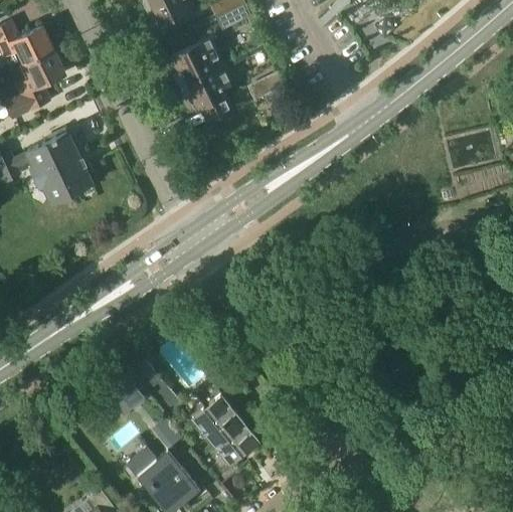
[(194,0),(145,0),(159,27),(198,8),(194,0)]
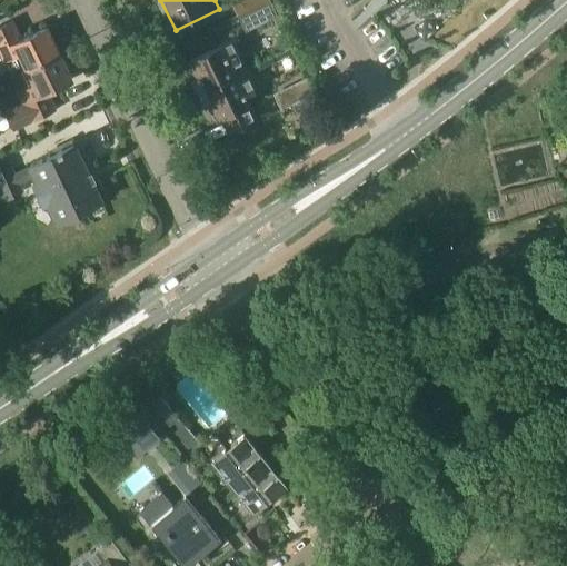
[(240,19),(272,3),(270,0),(238,0),(232,2),(240,19)]
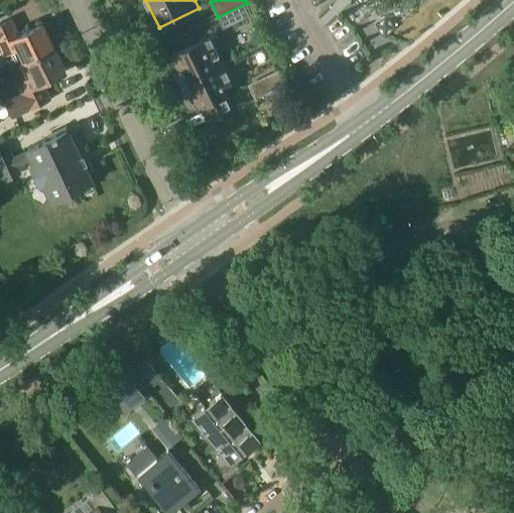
[(247,3),(218,17),(225,32),(254,18),(247,3)]
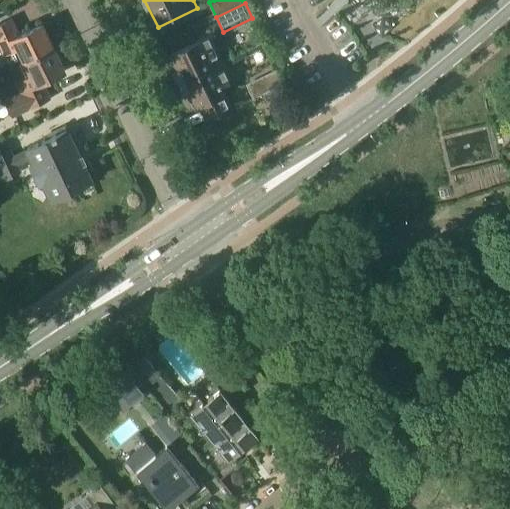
[(28,64),(57,50),(46,27),(23,37),(16,21),(0,28),(0,60),(9,56),(16,70),(28,64)]
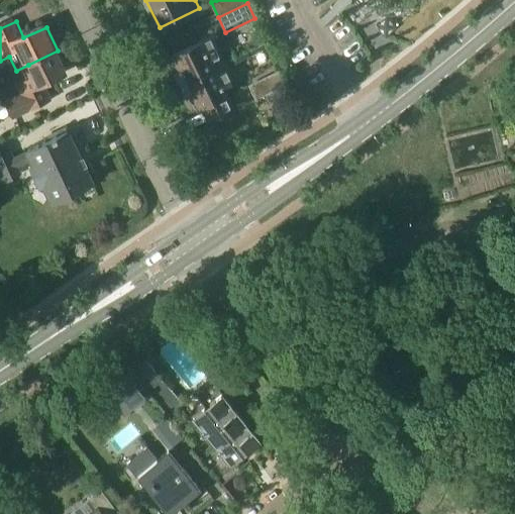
[(175,68),(184,86),(226,67),(213,38),(177,56),(181,65),(175,68)]
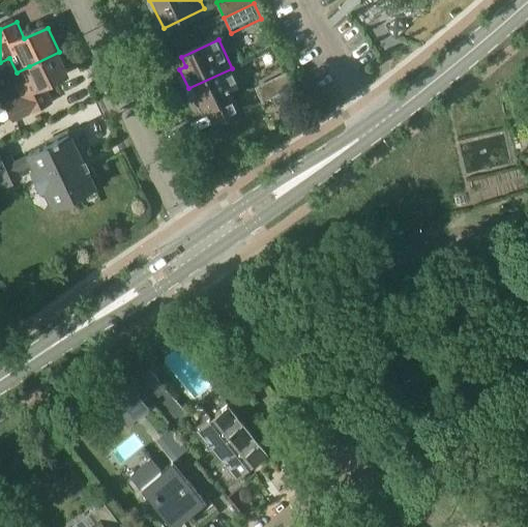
[(71,77),(59,52),(29,66),(36,81),(30,84),(35,95),(7,108),(15,123),(56,104),(48,88),(71,77)]
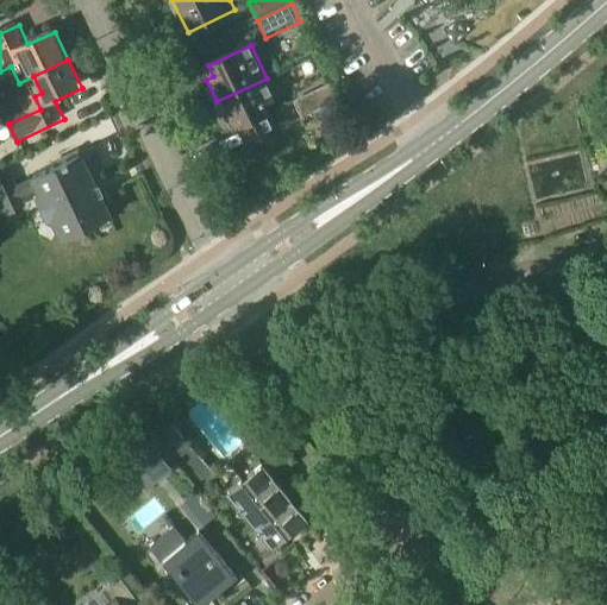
[(239,130),(243,127),(252,146),(280,132),(267,105),(269,104),(268,102),(276,98),(267,79),(217,101),(226,123),(235,119),(239,130)]
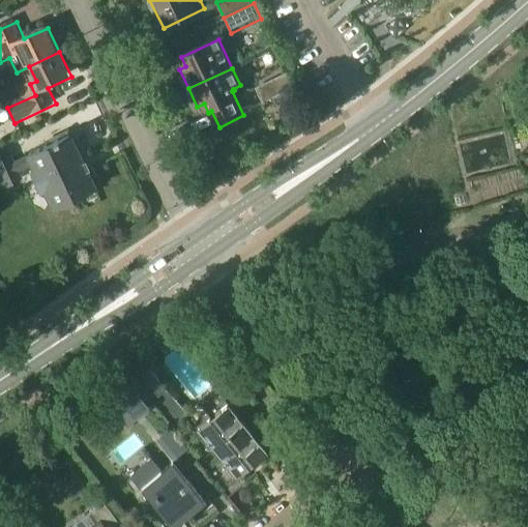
[(294,90),(288,76),(287,75),(256,90),(263,105),(294,90)]
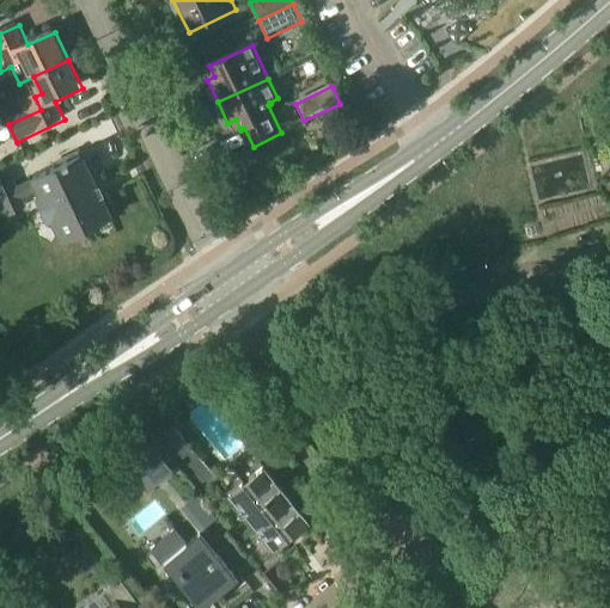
[(18,190),(18,189),(17,189),(22,201),(24,200),(23,200),(41,191),(44,197),(38,201),(50,223),(55,221),(65,240),(111,219),(102,200),(107,197),(102,186),(97,189),(83,158),(69,164),(69,163),(65,165),(65,166),(36,180),(36,182),(18,190)]
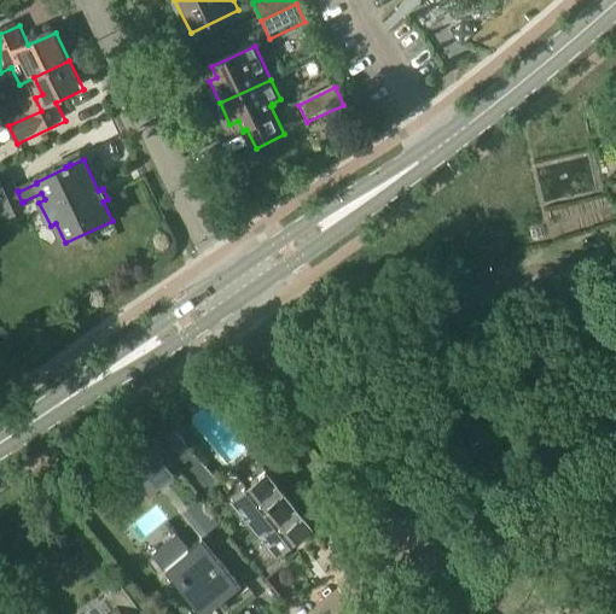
[(10,174),(0,179),(0,199),(17,191),(18,191),(10,174)]
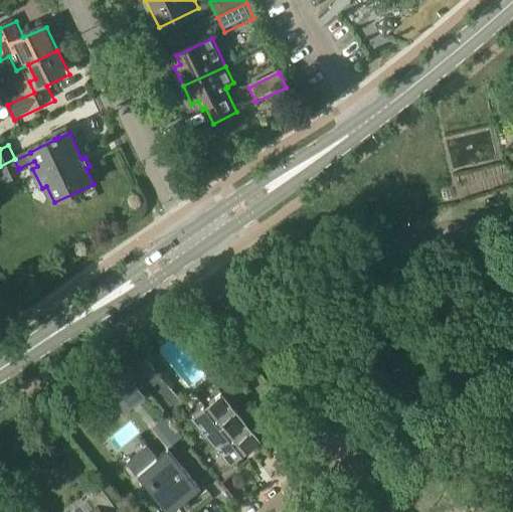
[(188,402),(182,402),(134,343),(119,356),(168,418),(179,409),(185,417),(194,418),(218,448),(202,461),(220,483),(236,469),(233,465),(261,443),(222,395),(206,408),(199,399),(192,398),(188,402)]
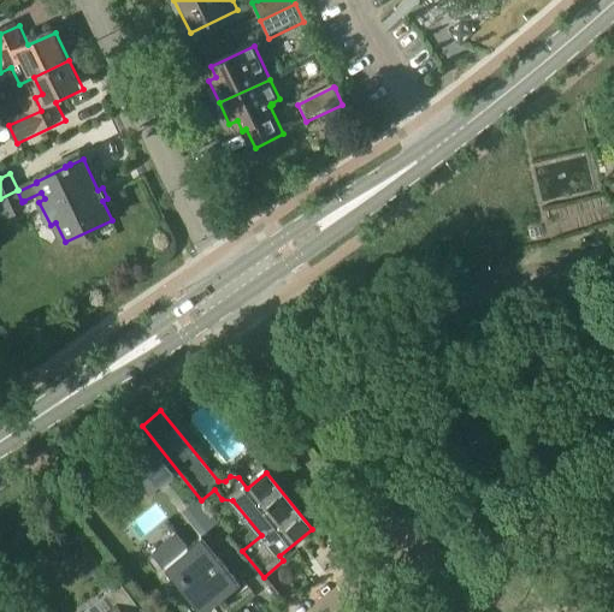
[(123,461),(152,497),(179,475),(178,474),(175,476),(148,443),(151,440),(149,439),(123,461)]
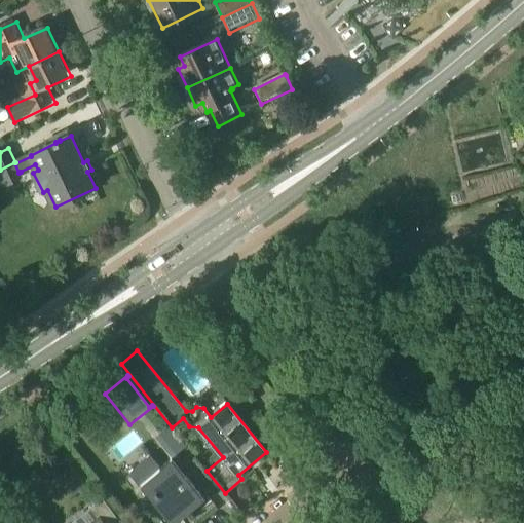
[(178,522),(206,500),(173,460),(141,487),(170,522),(178,522)]
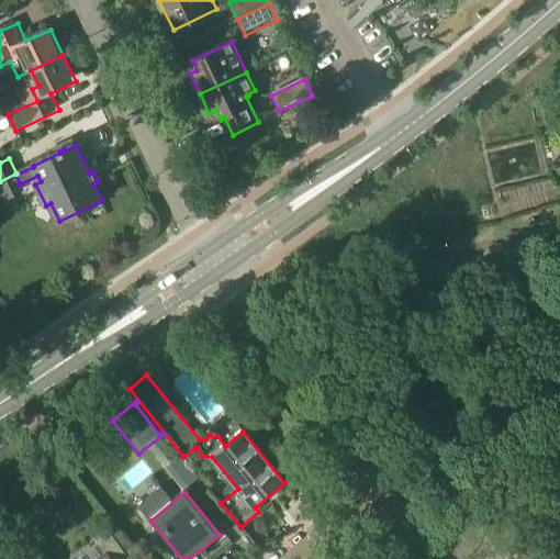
[(129,558),(111,535),(97,546),(107,558),(129,558)]
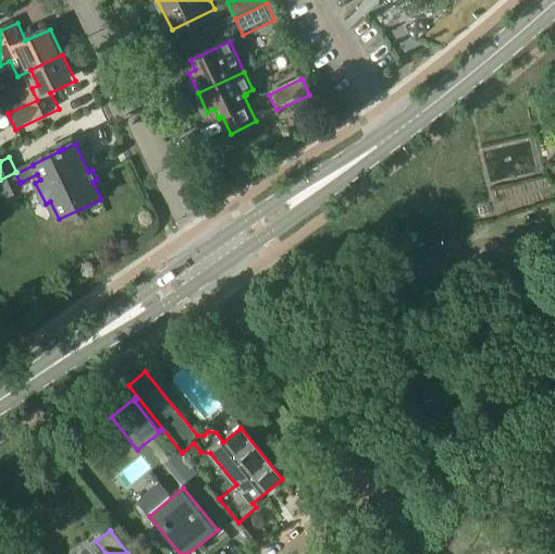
[(26,553),(19,543),(5,553),(26,553)]
